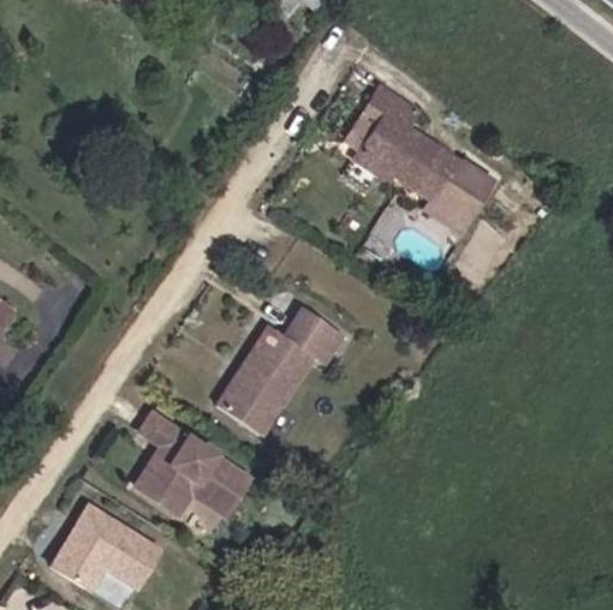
[(311,5),(315,0),(278,0),(277,1),(289,12),(298,0),(304,0),(311,5)]
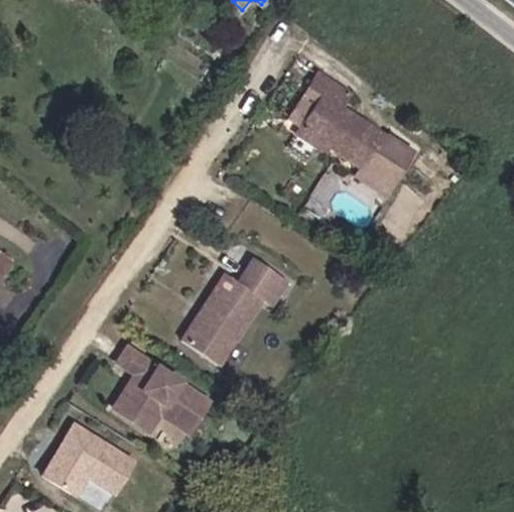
[(408,149),(341,105),(350,91),(318,70),(309,84),(322,92),(300,125),(329,143),(361,164),(356,171),(382,189),(408,149)]
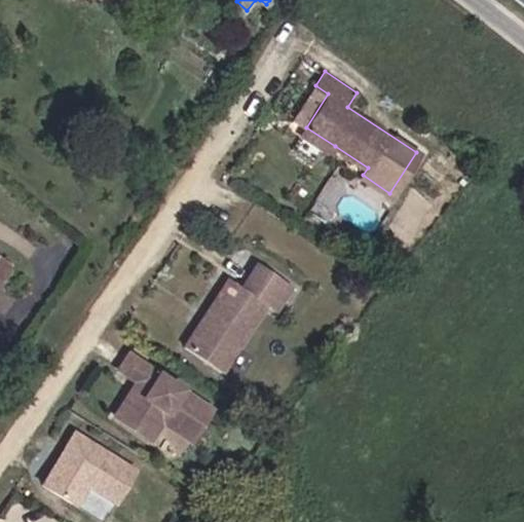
[(306,127),(328,94),(315,85),(294,118),(306,127)]
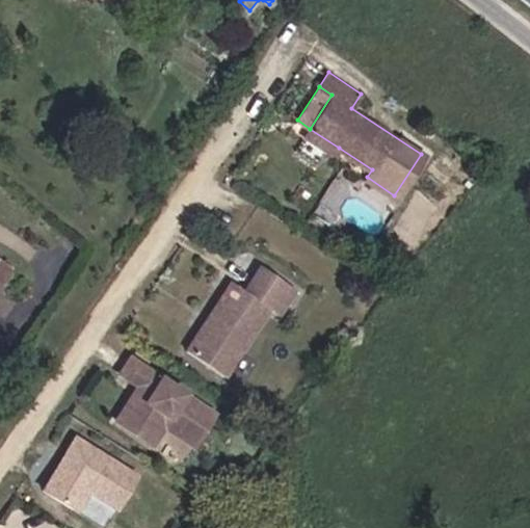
[(339,148),(310,129),(306,135),(335,155),(339,148)]
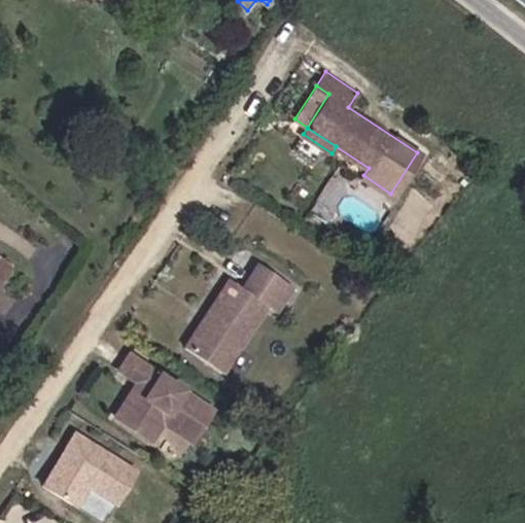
[(294,285),(259,259),(242,285),(232,277),(184,345),(220,370),(268,303),(277,310),(294,285)]
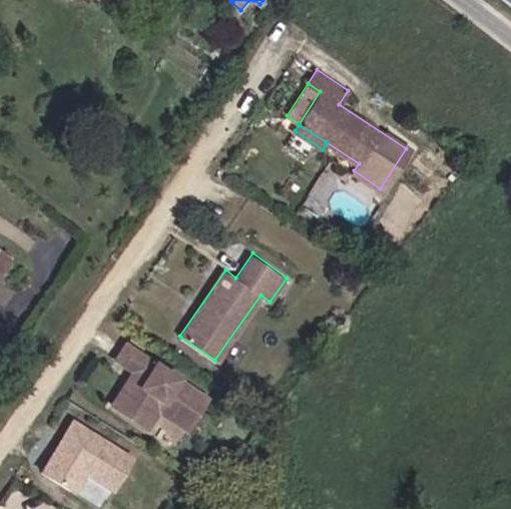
[(206,397),(126,343),(117,358),(137,372),(133,378),(130,376),(111,403),(145,426),(157,408),(185,428),(206,397)]
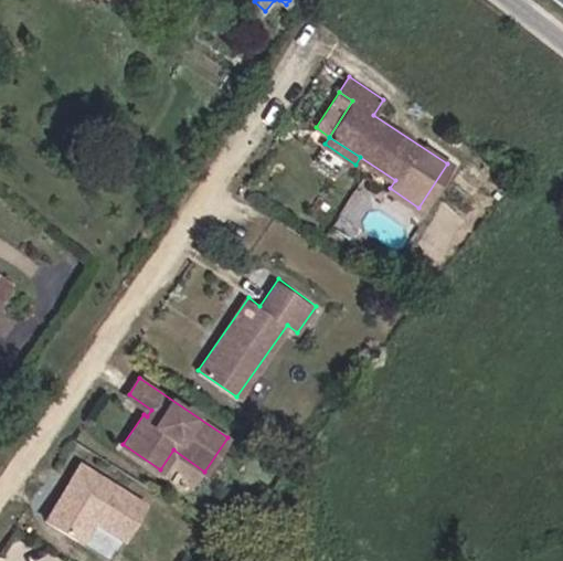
[(61,495),(48,517),(82,539),(95,519),(125,537),(147,503),(82,462),(72,478),(77,482),(70,494),(61,495)]
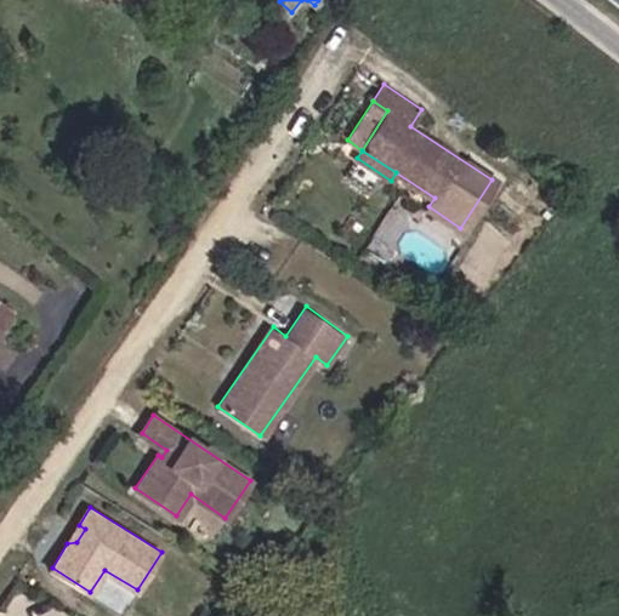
All buildings are outlined.
